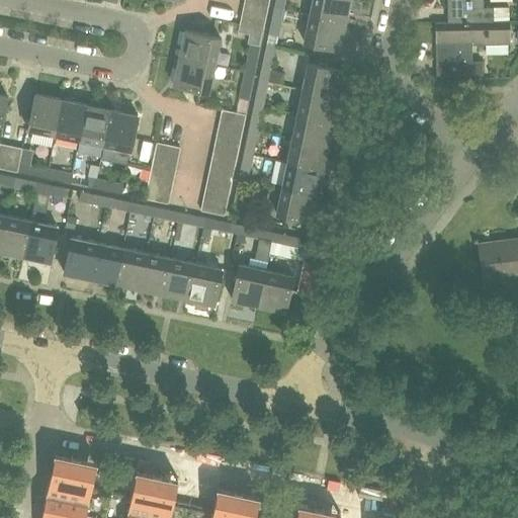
[(283,9),(285,0),(275,0),(274,7),(283,9)]
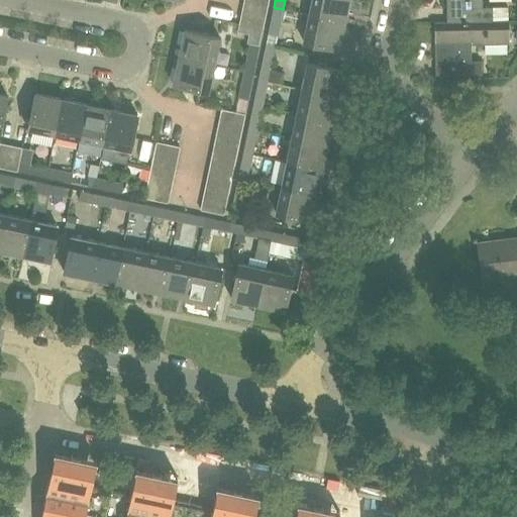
[(344,21),(348,0),(311,0),(309,14),(344,21)]
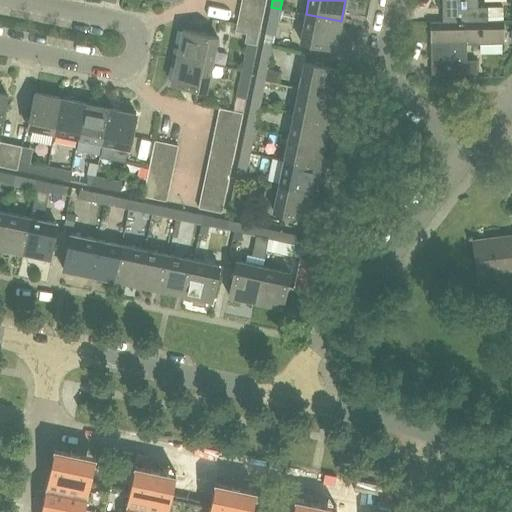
[(463,21),(488,20),(488,7),(477,7),(476,0),(442,0),(443,8),(462,8),(463,21)]
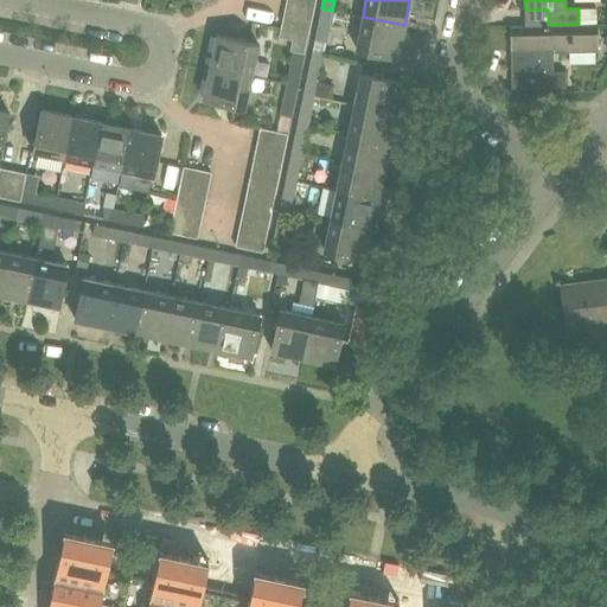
[(286,1),(283,16),(311,20),(314,7),(286,1)]
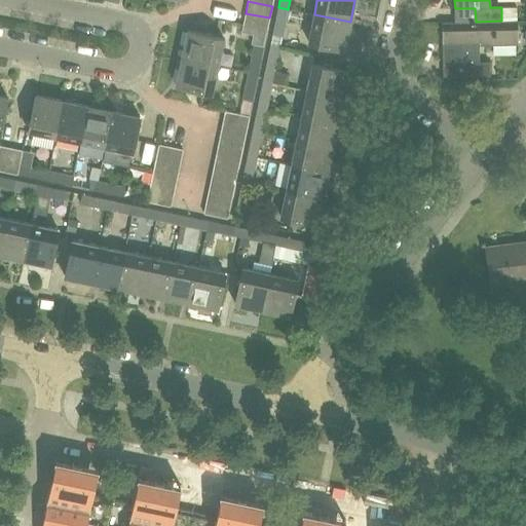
[(283,37),(288,9),(278,7),(272,35),(283,37)]
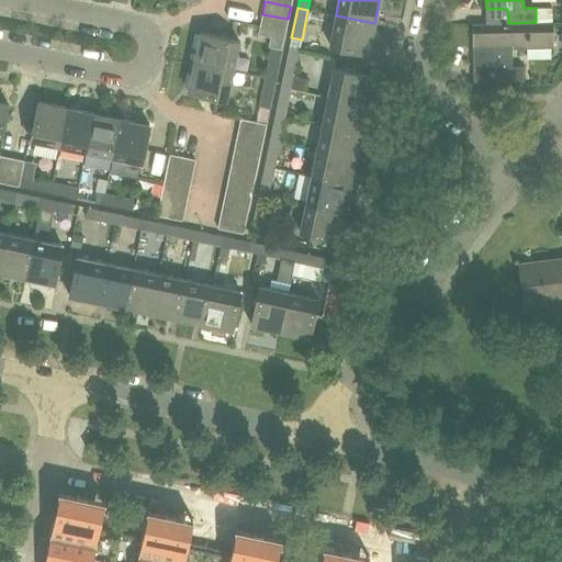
[(262,14),(260,26),(285,32),(288,19),(262,14)]
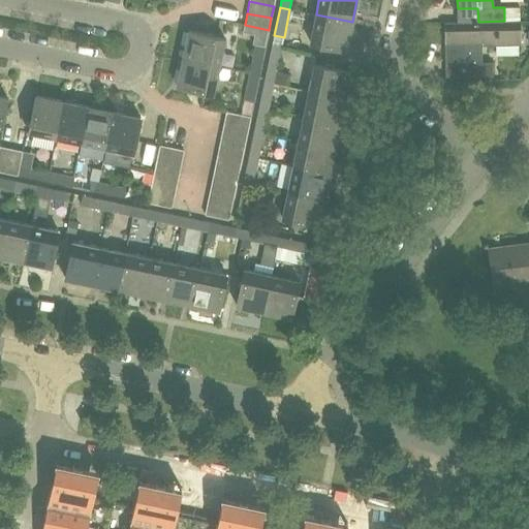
[(346,50),(352,22),(316,14),(310,42),(346,50)]
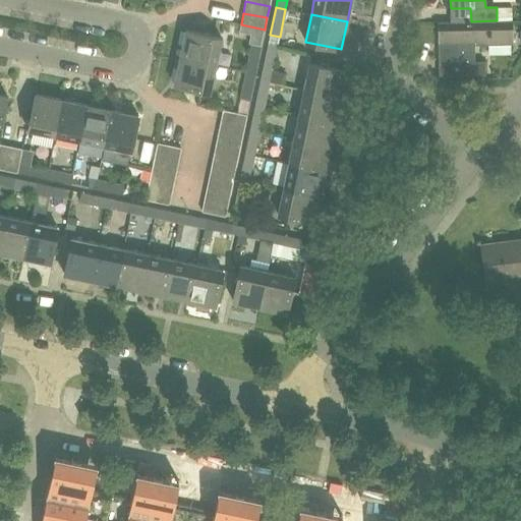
[(497,20),(471,21),(439,21),(440,62),(459,62),(459,75),(485,75),(485,61),(474,61),(474,46),(512,45),(512,20),(497,20)]
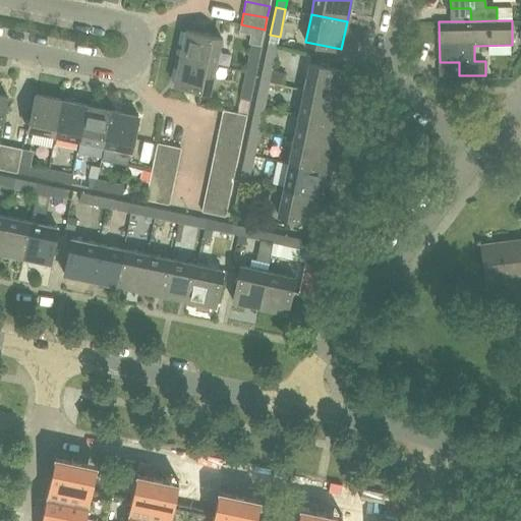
[(179,57),(216,65),(222,38),(185,31),(179,57)]
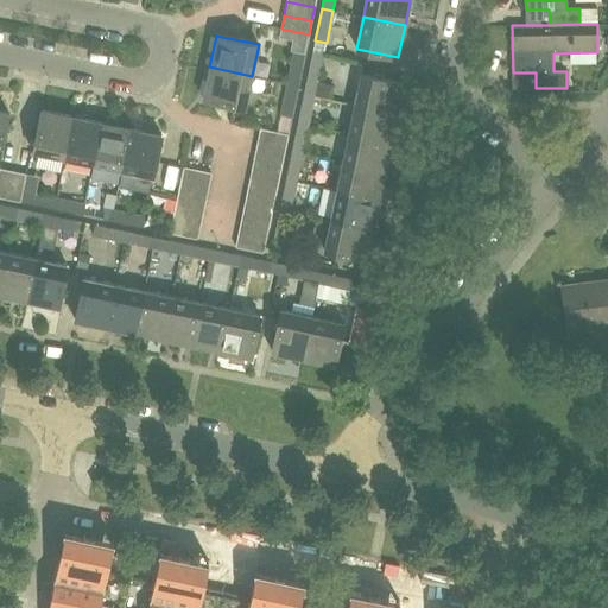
[(287,83),(298,86),(304,54),(293,51),(287,83)]
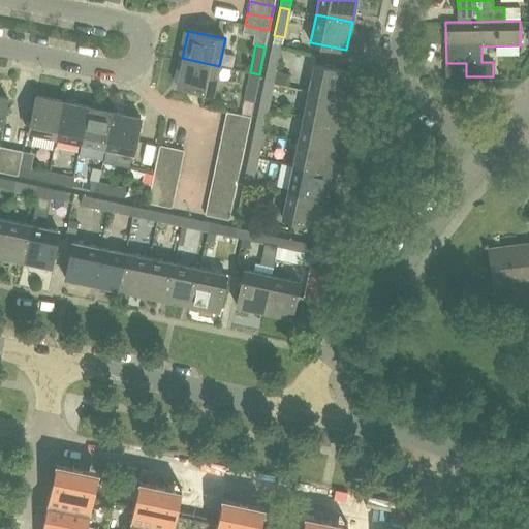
[(265,82),(274,84),(279,57),(270,55),(265,82)]
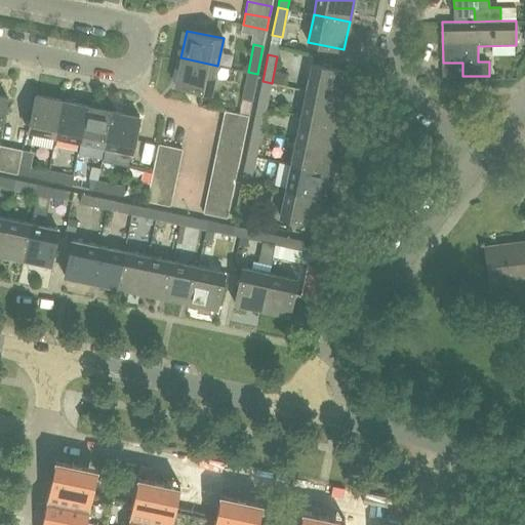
[(211,92),(217,66),(180,57),(175,85),(211,92)]
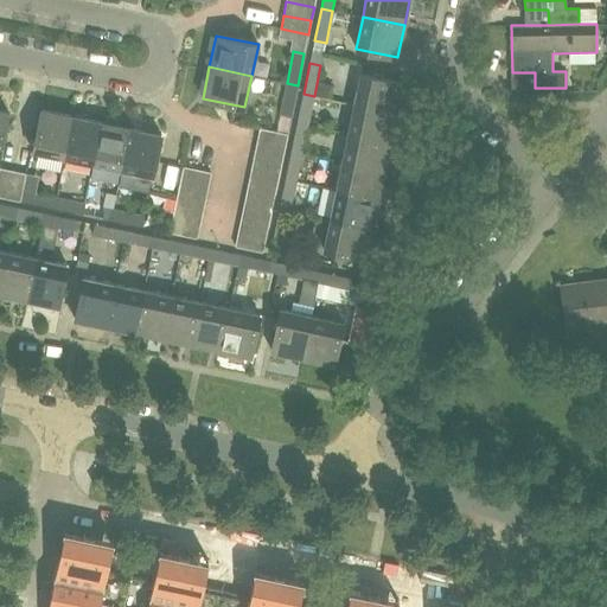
[(353,104),(396,114),(402,82),(360,74),(353,104)]
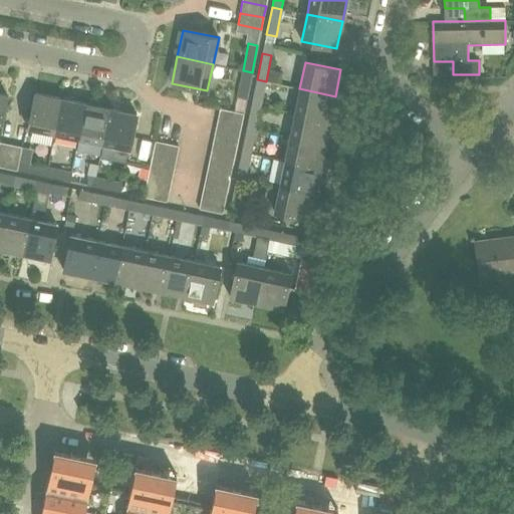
[(247,98),(252,72),(243,70),(238,96),(247,98)]
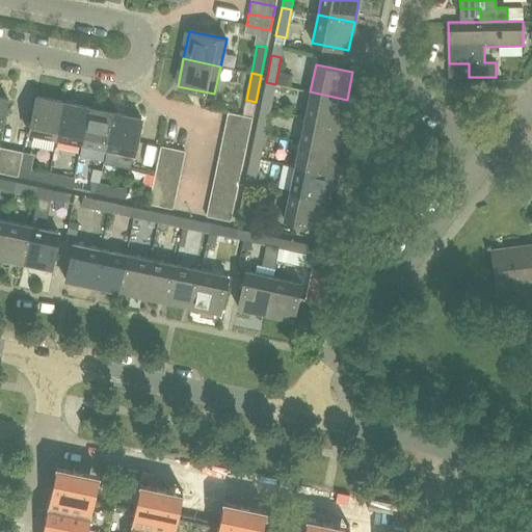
[(270,109),(275,84),(266,82),(261,107),(270,109)]
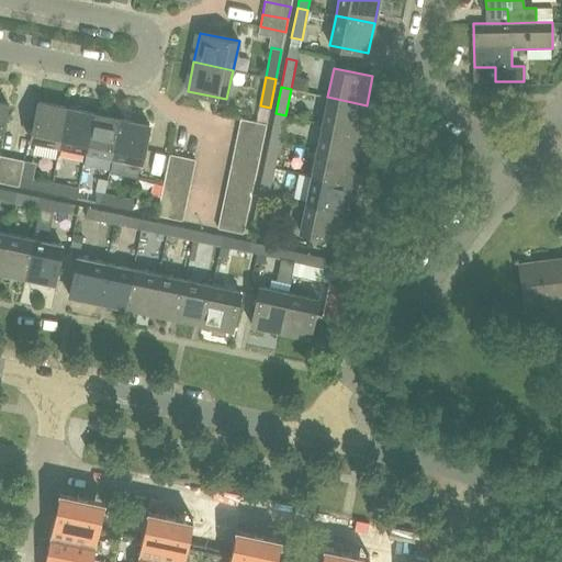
[(361,131),(367,105),(327,97),(322,123),(361,131)]
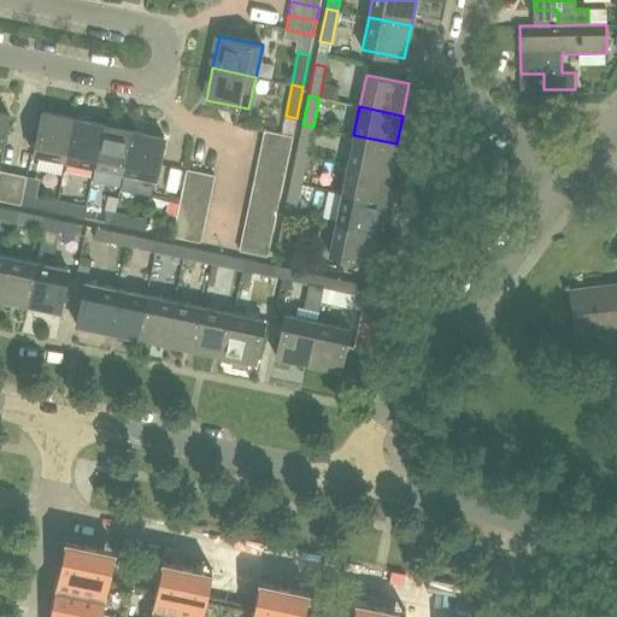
[(66,160),(75,118),(42,111),(34,154),(66,160)]
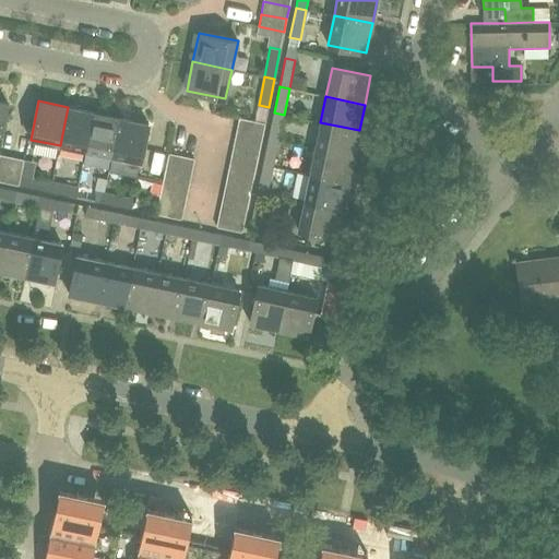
[(85,151),(93,113),(68,107),(60,145),(85,151)]
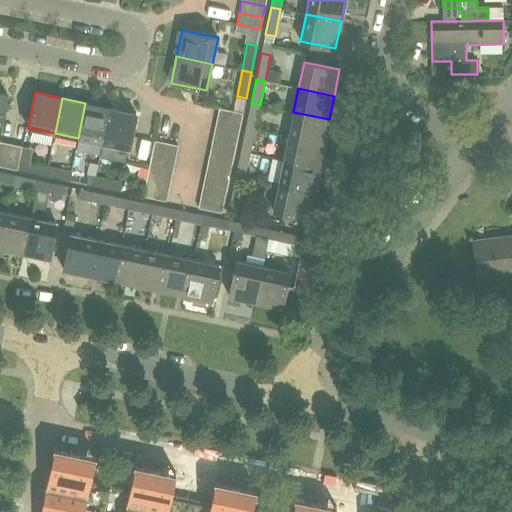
[(102,143),(109,108),(85,103),(78,138),(102,143)]
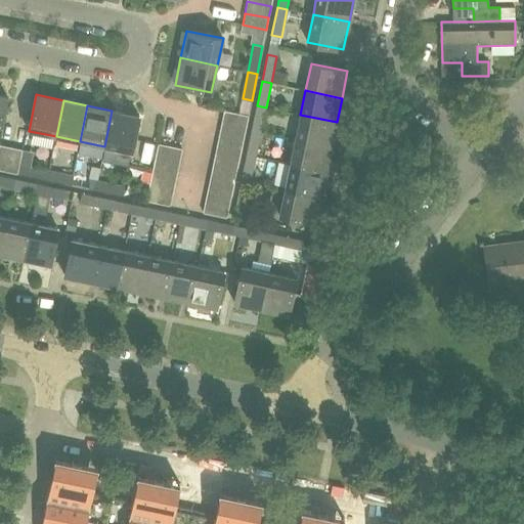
[(261,132),(266,107),(257,105),(252,130),(261,132)]
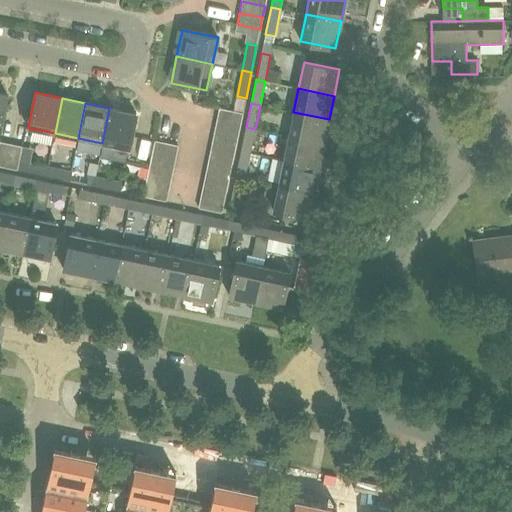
[(109,108),(102,143),(128,149),(136,113),(109,108)]
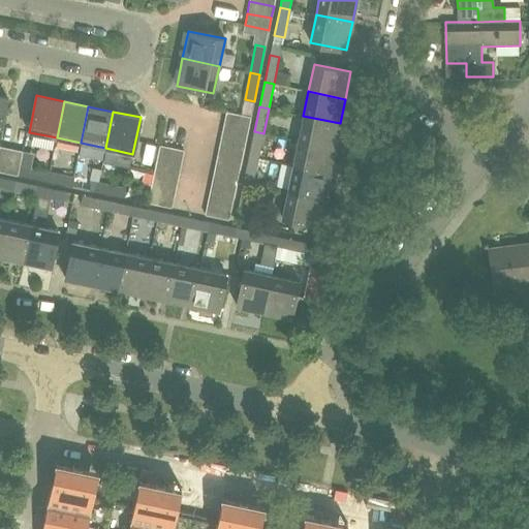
[(226,112),(224,123),(248,128),(250,117),(226,112)]
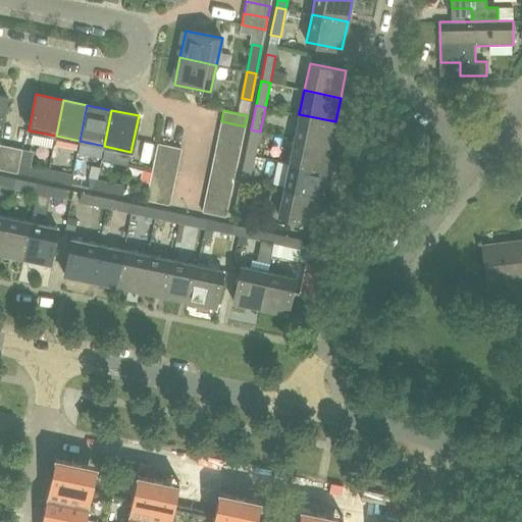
[(330,146),(335,121),(299,114),(294,139),(330,146)]
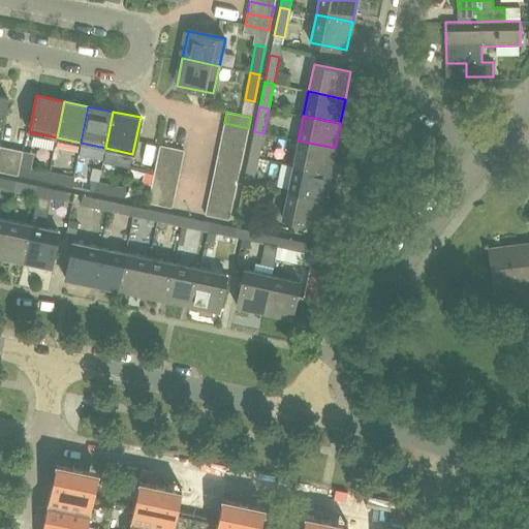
[(224,123),(221,134),(246,139),(248,128),(224,123)]
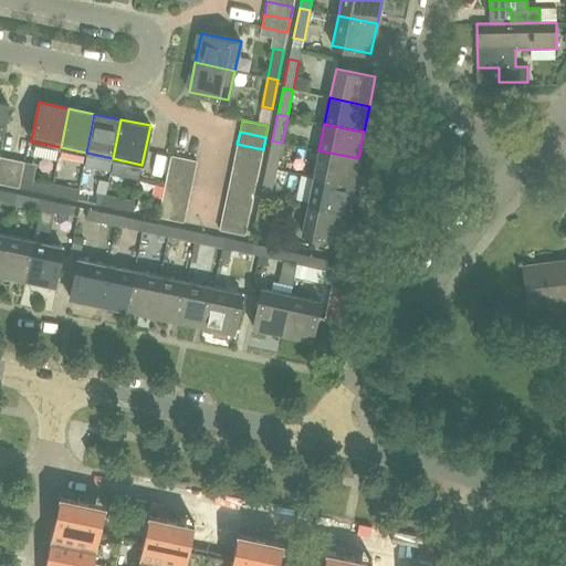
[(276,169),(282,143),(272,140),(266,167),(276,169)]
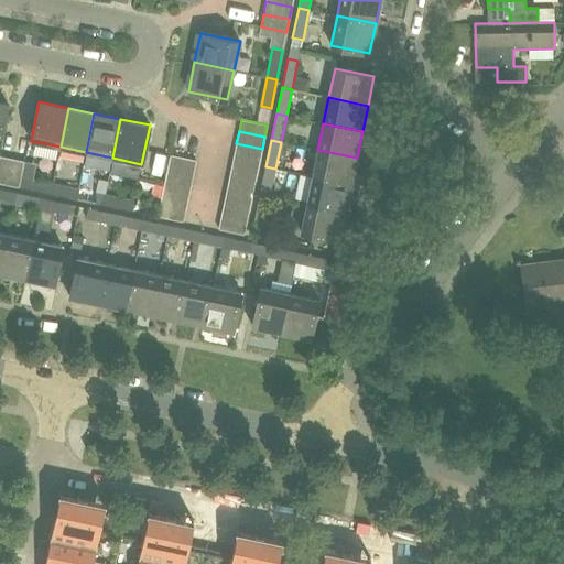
[(236,143),(234,155),(259,161),(262,149),(236,143)]
